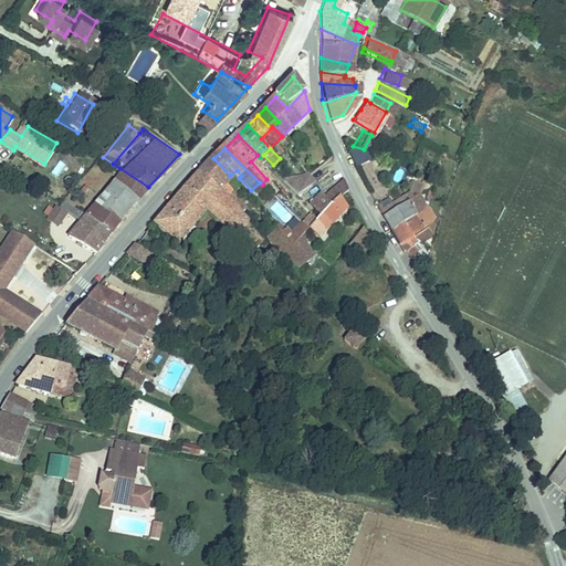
[(213,158),(200,173),(217,190),(226,180),(230,176),(213,158)]
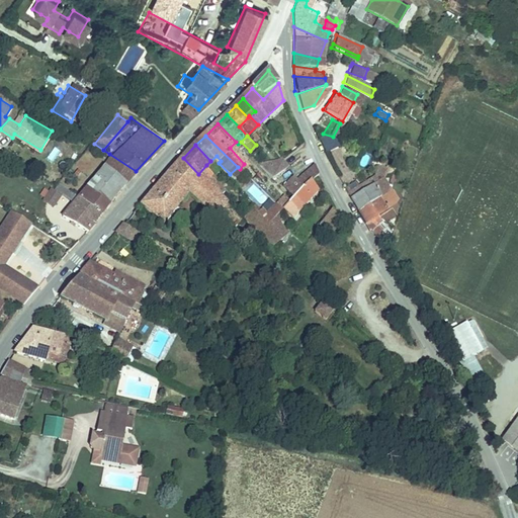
[(250,151),(247,154),(259,165),(267,157),(256,145),(250,151)]
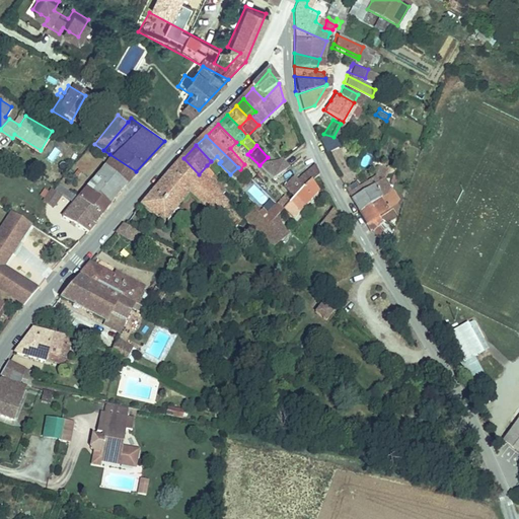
[(55,162),(59,150),(52,148),(48,160),(55,162)]
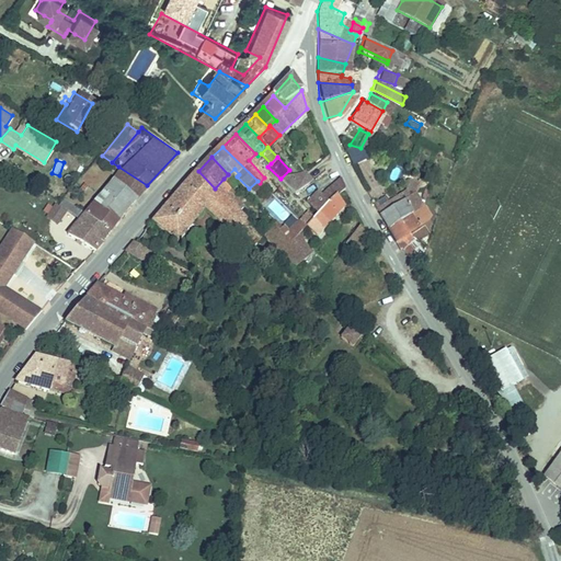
[(136,196),(147,185),(118,167),(111,176),(136,196)]
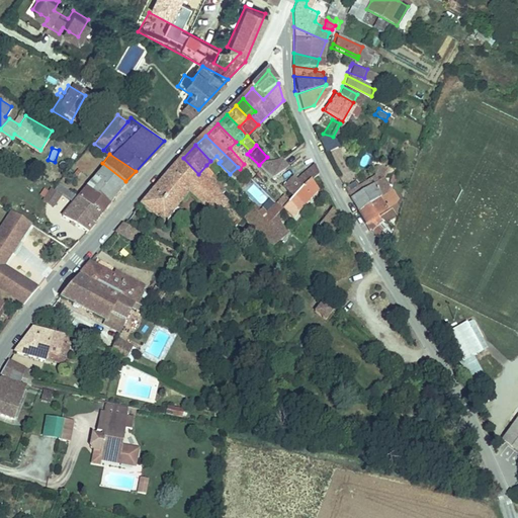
[(267,157),(259,165),(269,177),(279,170),(267,157)]
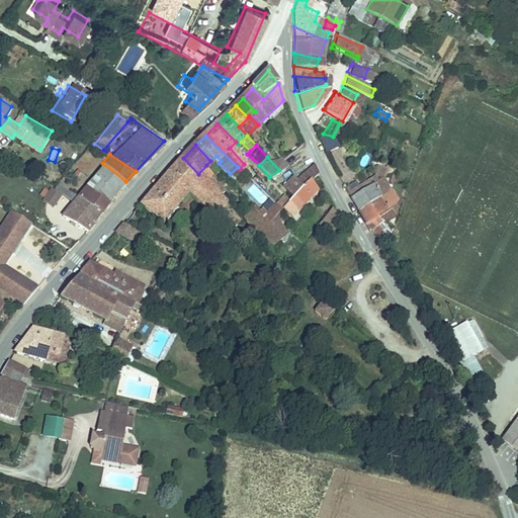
[(170,172),(140,207),(163,225),(191,193),(230,232),(242,219),(234,210),(223,198),(198,174),(183,158),(170,172)]
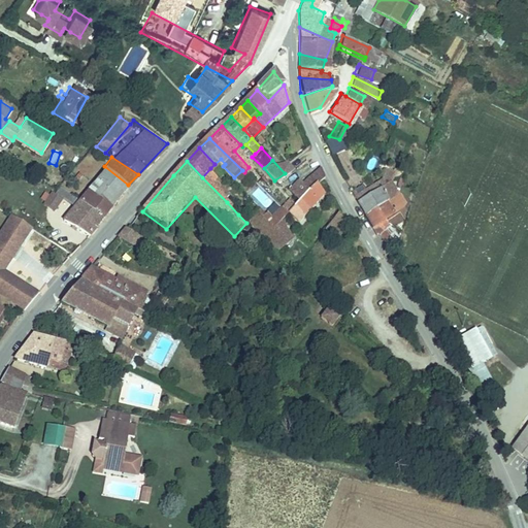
[(104,166),(88,186),(110,205),(128,185),(104,166)]
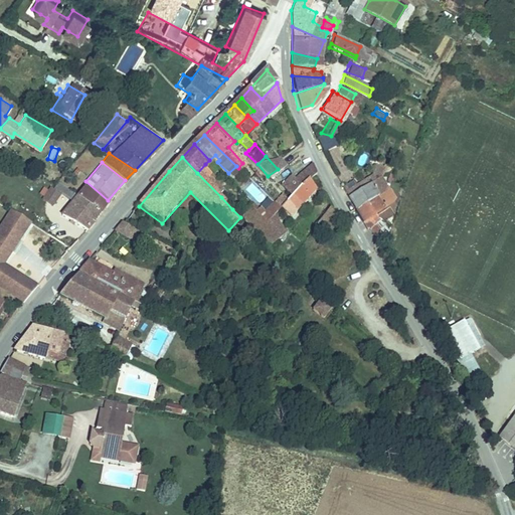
[(291,179),(297,185),(303,179),(305,177),(309,173),(312,170),(308,163),(291,179)]
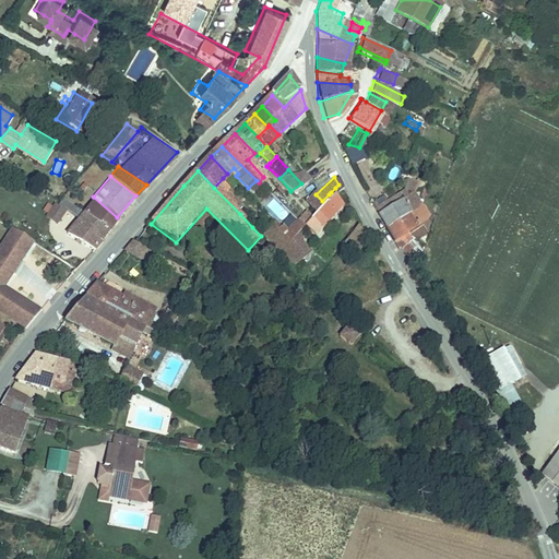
[(223,178),(214,188),(240,214),(245,210),(238,204),(244,199),(223,178)]
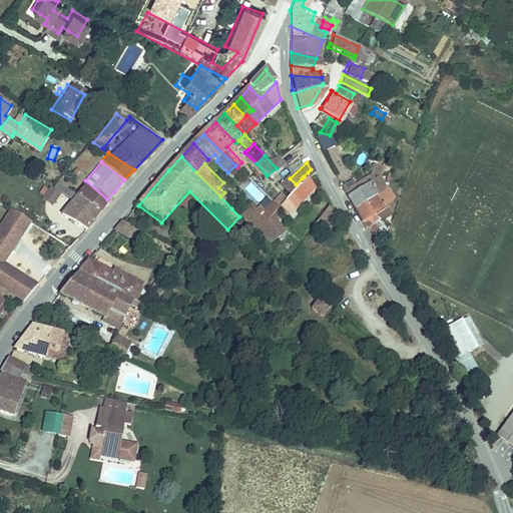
[(338,184),(350,204),(380,179),(380,178),(373,167),(368,171),(363,165),(338,184)]
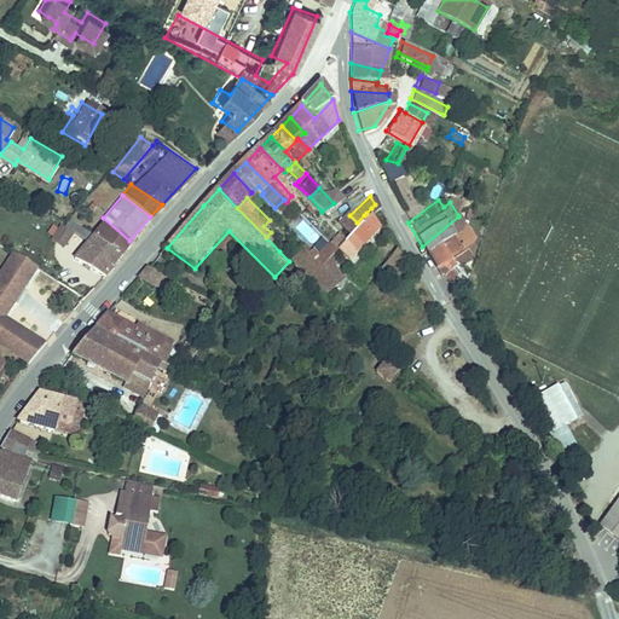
[(364,215),(357,223),(364,231),(372,223),(369,219),(364,215)]
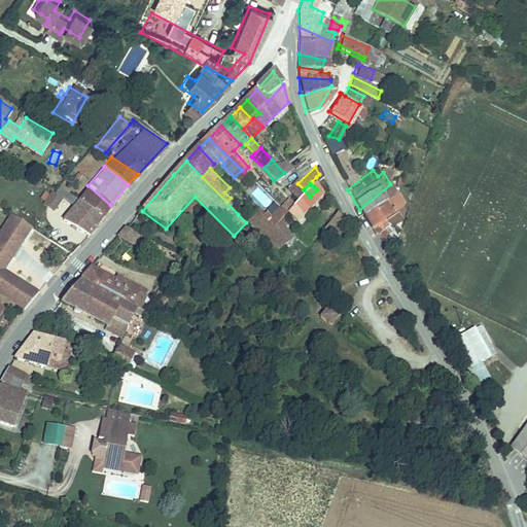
[(359,210),(372,230),(374,229),(384,219),(381,215),(398,198),(390,184),(359,210)]
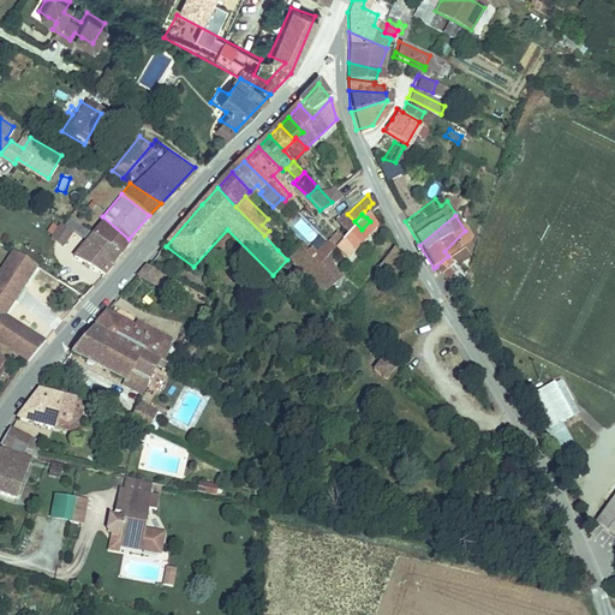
[(102,216),(91,230),(119,251),(129,239),(102,216)]
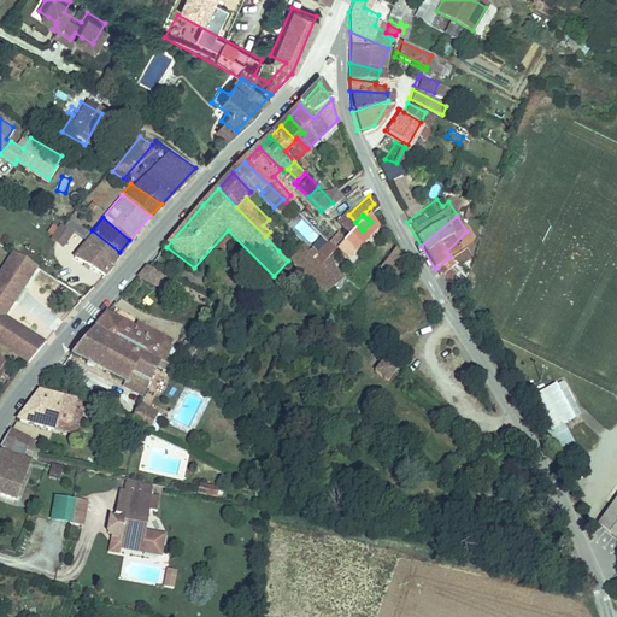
[(356,222),(340,235),(352,247),(365,233),(363,230),(356,222)]
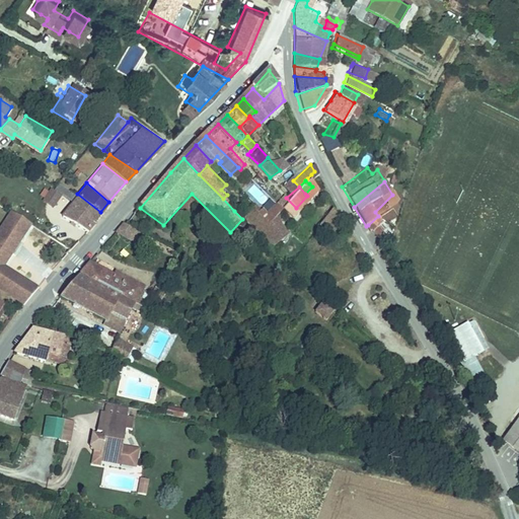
[(51,189),(42,202),(52,209),(61,197),(51,189)]
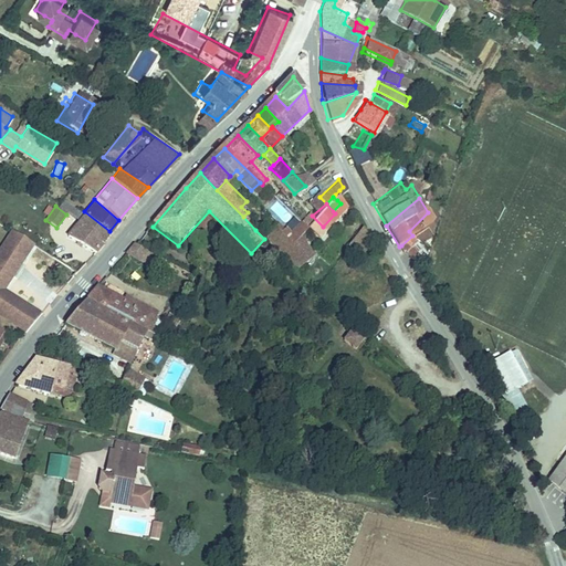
[(109,231),(84,211),(65,233),(94,250),(109,231)]
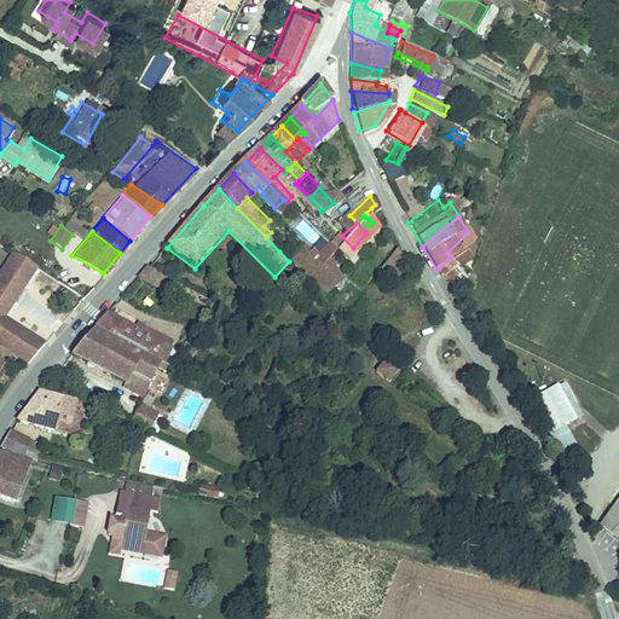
[(279,252),(289,261),(305,247),(295,237),(279,252)]
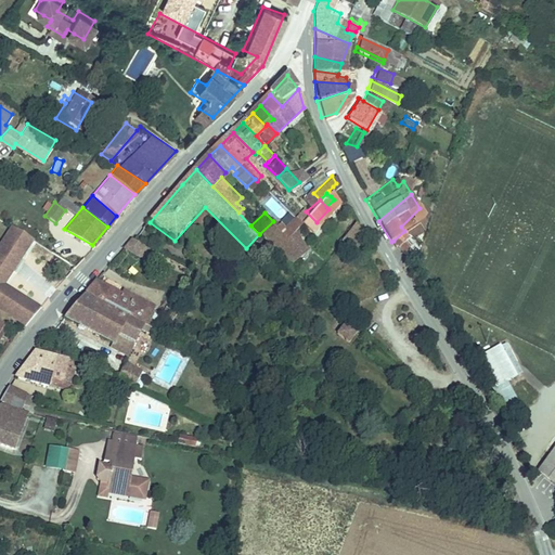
[(281,216),(273,222),(284,233),(291,226),(281,216)]
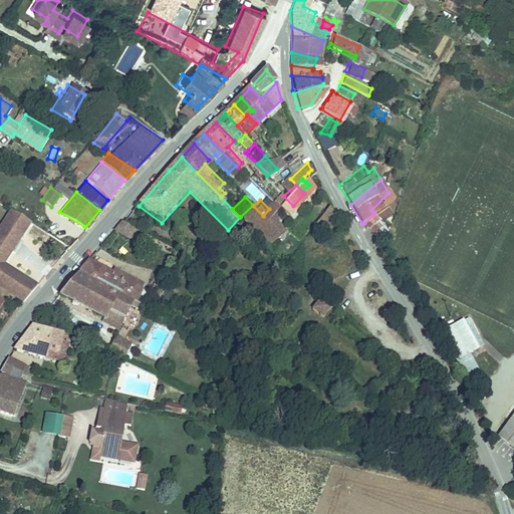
[(253,205),(240,217),(267,246),(279,233),(263,216),(253,206),(253,205)]
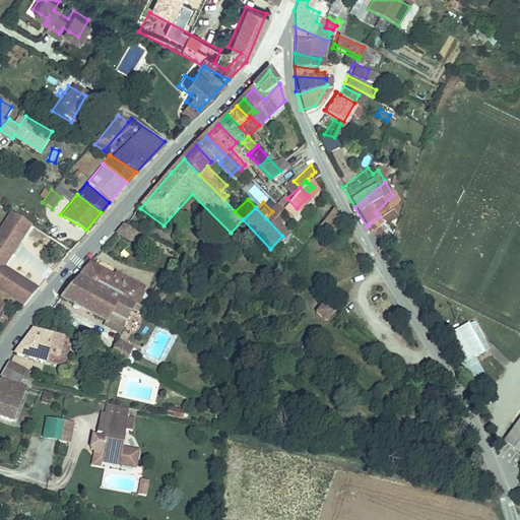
[(266,218),(282,236),(289,228),(277,215),(281,211),(277,207),(272,211),(266,218)]
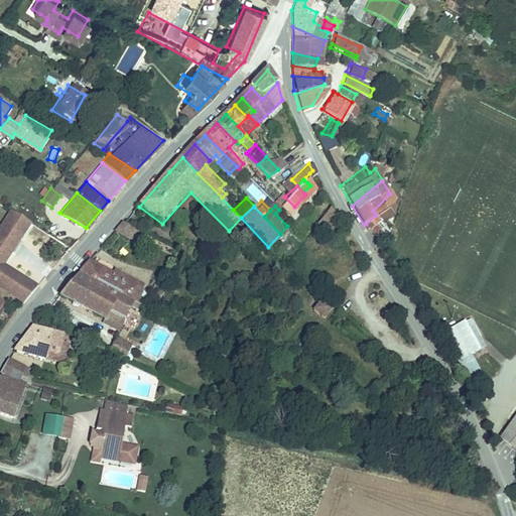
[(328,229),(338,215),(329,206),(318,220),(328,229)]
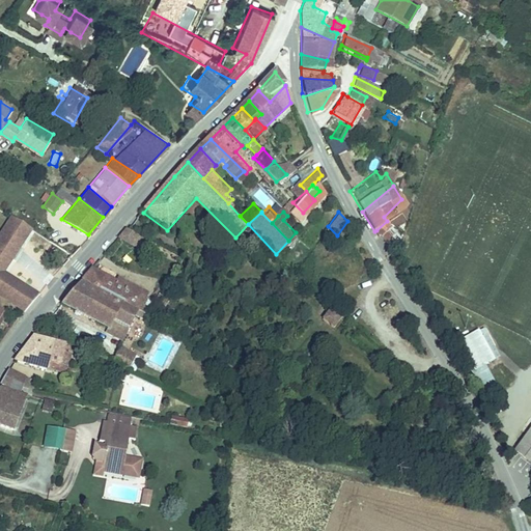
[(9,216),(0,230),(0,271),(3,273),(29,228),(9,216)]
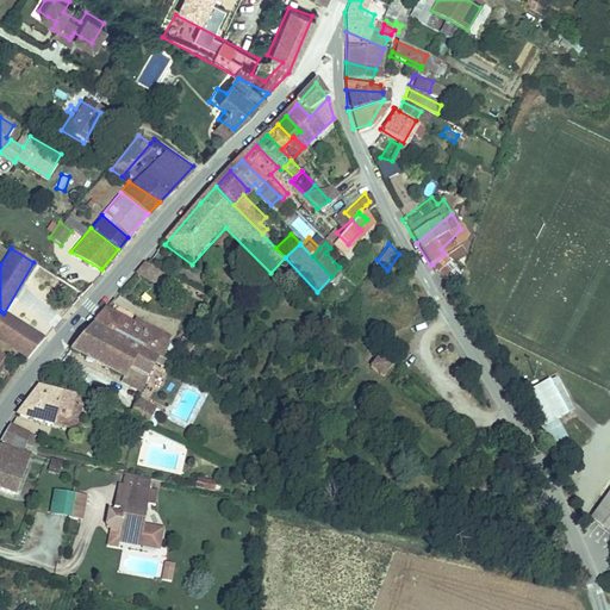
[(439,273),(450,262),(444,254),(433,265),(439,273)]
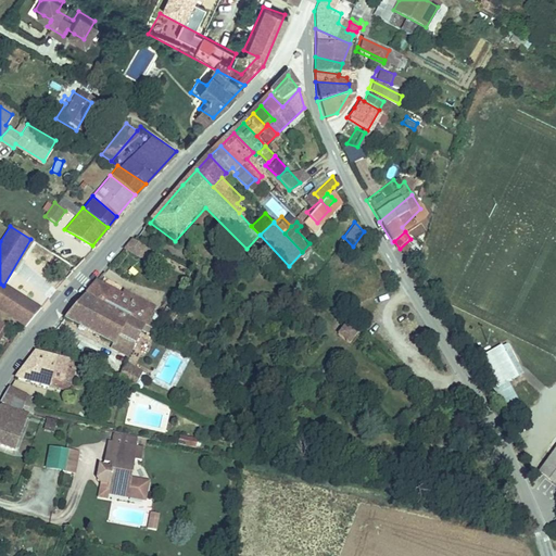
[(314,243),(328,256),(337,244),(324,234),(314,243)]
